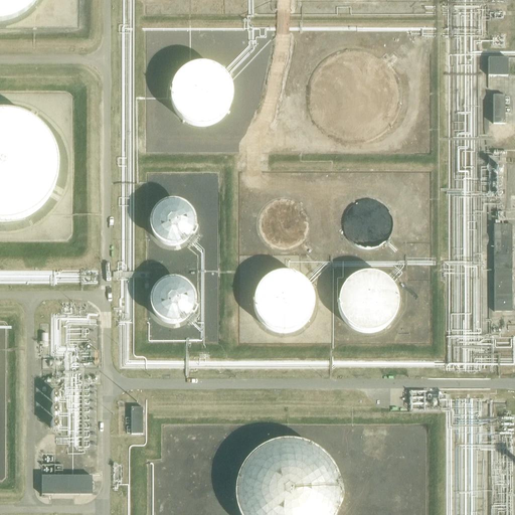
[(0,0),(0,22),(2,23),(32,12),(39,0),(0,0)]
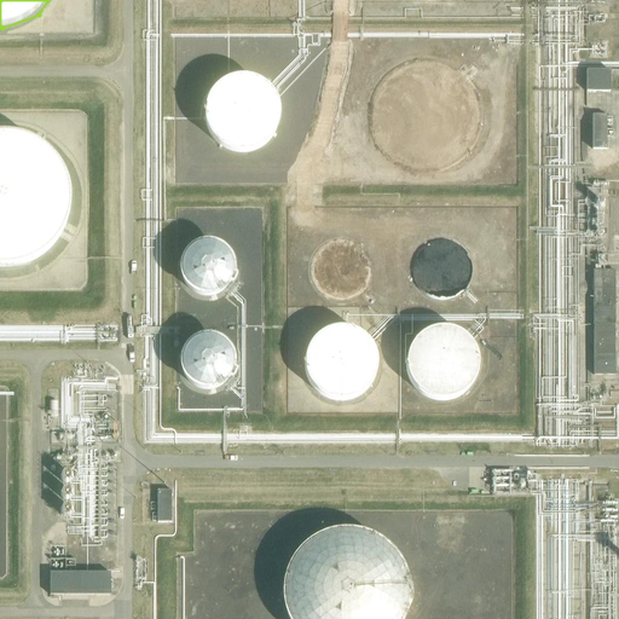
[(586,73),(586,91),(611,91),(609,71),(586,73)]
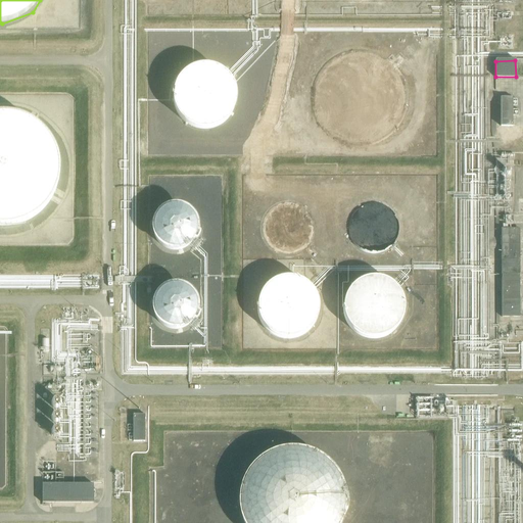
[(186,130),(202,135),(226,129),(240,110),(238,81),(219,63),(196,61),(179,72),(169,90),(173,116),(186,130)]
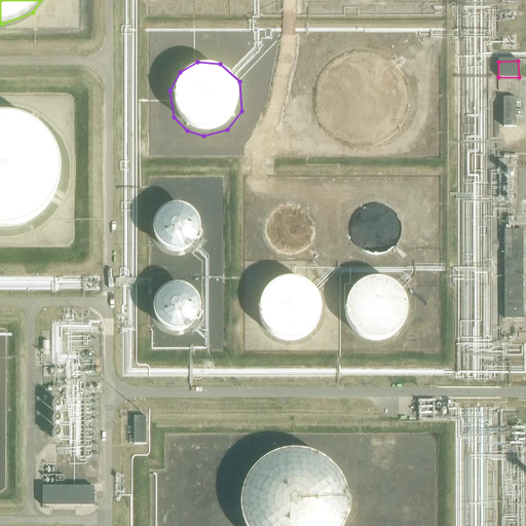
[(503,98),(503,127),(516,127),(516,98),(503,98)]
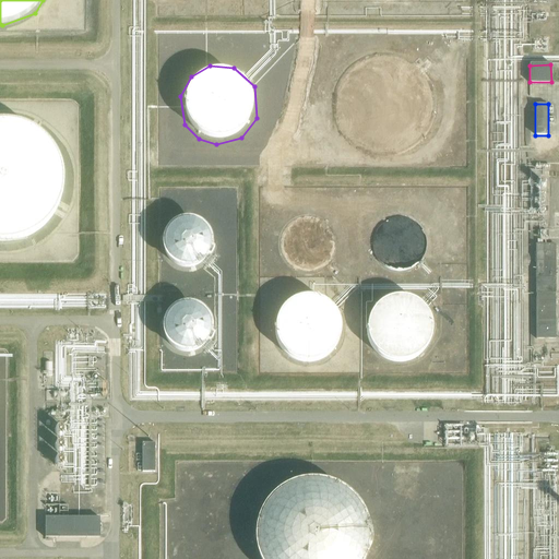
[(0,244),(3,245),(39,236),(66,206),(71,167),(51,129),(13,111),(0,113),(0,244)]
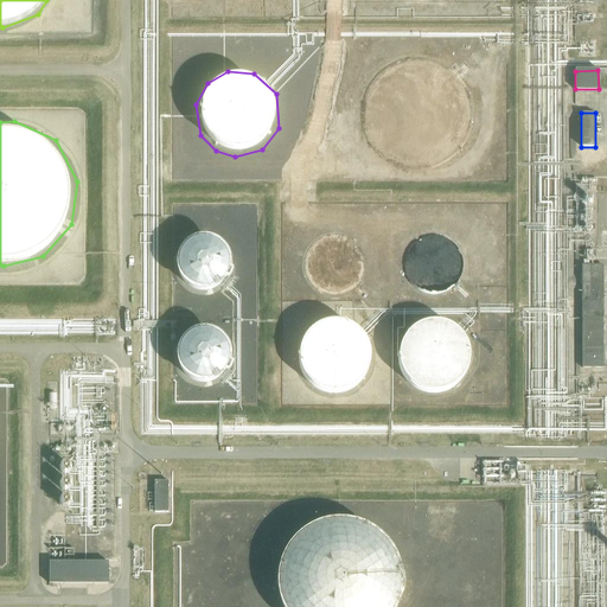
[(406,285),(457,292),(464,241),(413,234),(406,285)]
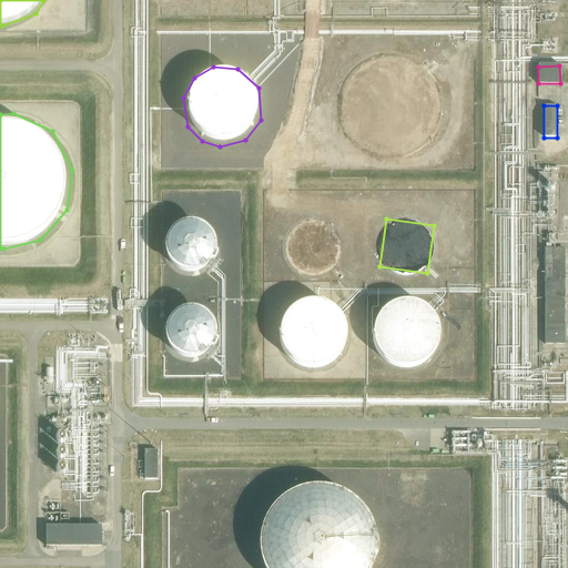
[(178,270),(198,272),(210,264),(215,246),(209,232),(196,224),(178,227),(166,241),(168,259),(178,270)]
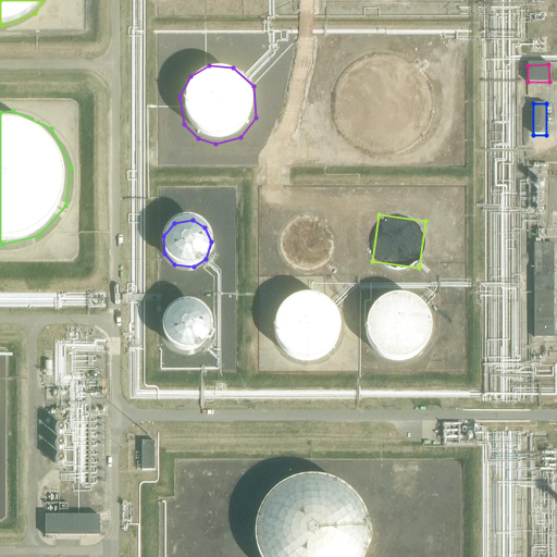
[(554,243),(534,243),(534,337),(554,337),(554,243)]
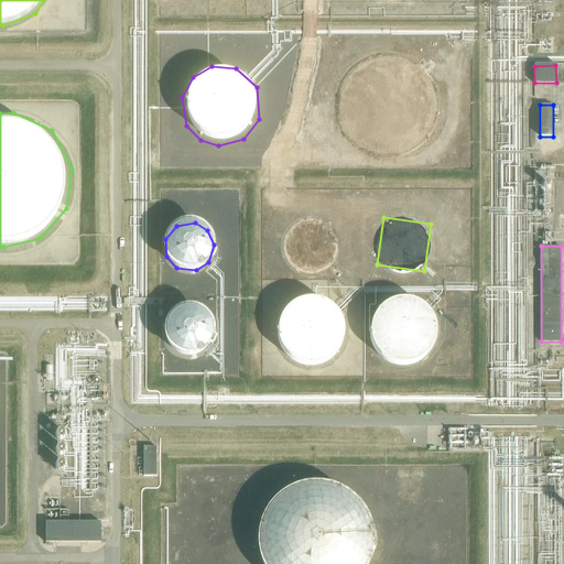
[(299,361),(315,367),(340,360),(356,340),(354,308),(333,290),(308,288),(290,299),(279,317),(283,346),(299,361)]
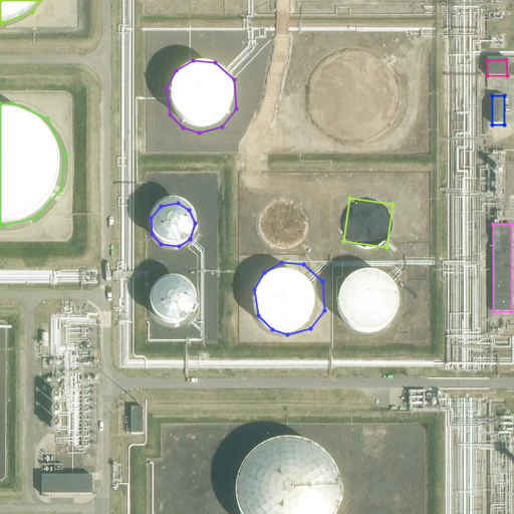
[(357,332),(372,337),(396,331),(411,313),(408,284),(389,267),(367,265),(349,275),(340,292),(343,319),(357,332)]
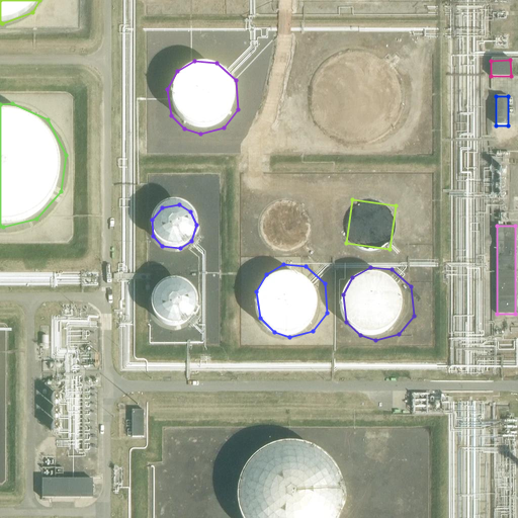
[(162,324),(179,326),(191,319),(195,301),(190,289),(178,282),(162,285),(152,297),(153,314),(162,324)]
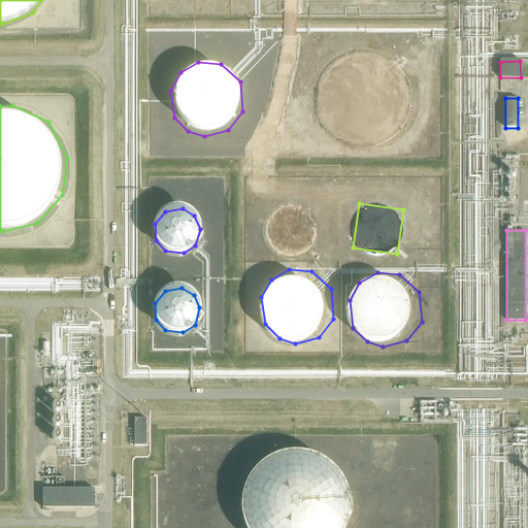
[(135,418),(134,446),(146,446),(146,418),(135,418)]
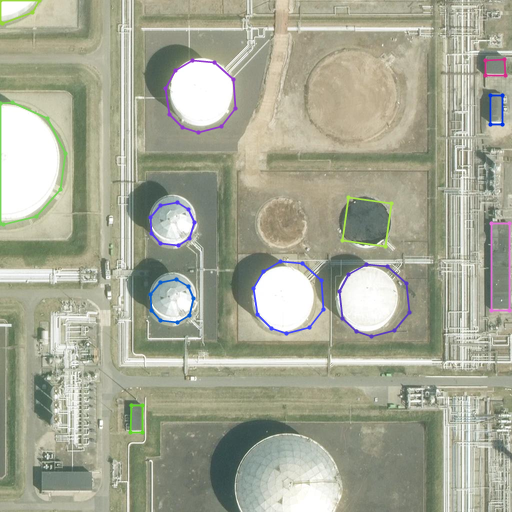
[(331,511),(336,506),(338,481),(323,453),(293,438),(261,443),(240,462),(232,488),(237,511),(331,511)]
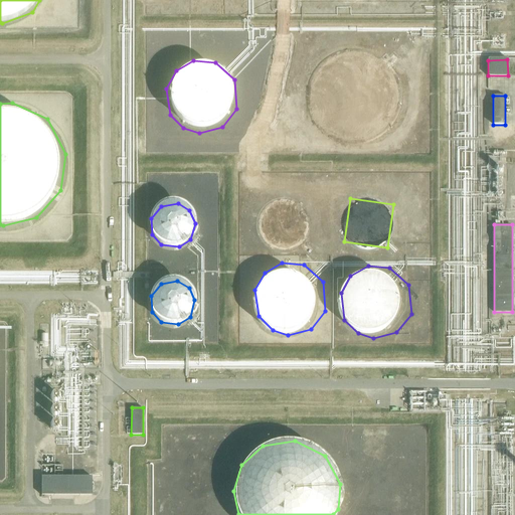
[(42,477),(42,495),(92,495),(92,477),(42,477)]
